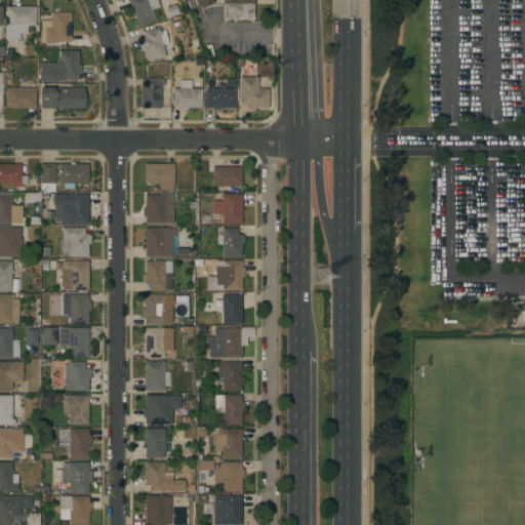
[(137,26),(135,18),(133,19),(131,13),(132,13),(127,0),(157,0),(160,6),(152,9),(156,18),(137,26)]
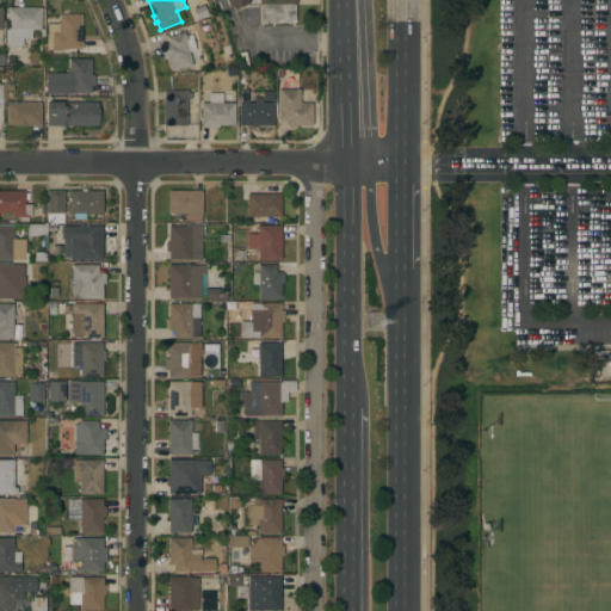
[(224,0),(295,0),(295,4),(259,4),(259,0),(247,0),(248,4),(233,10),(230,6),(228,6),(224,0)]
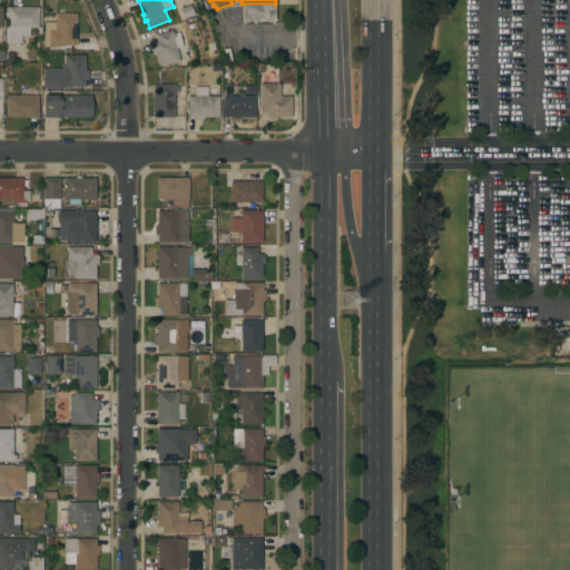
[(184,19),(179,9),(190,5),(195,15),(184,19)]
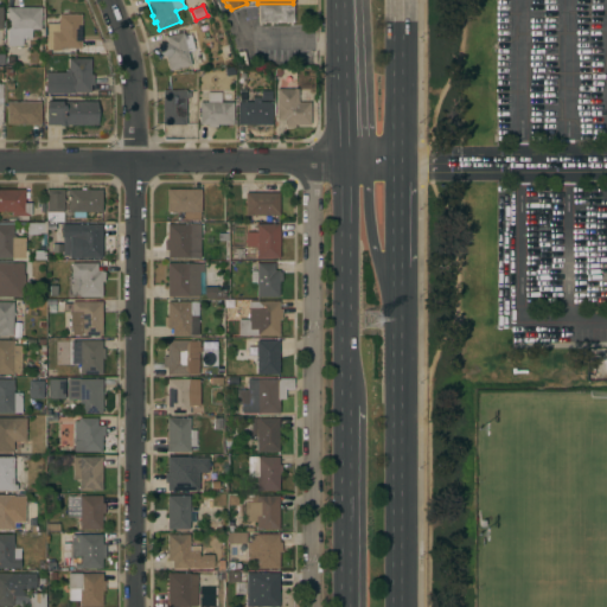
[(257,5),(293,5),(293,23),(257,23),(257,5)]
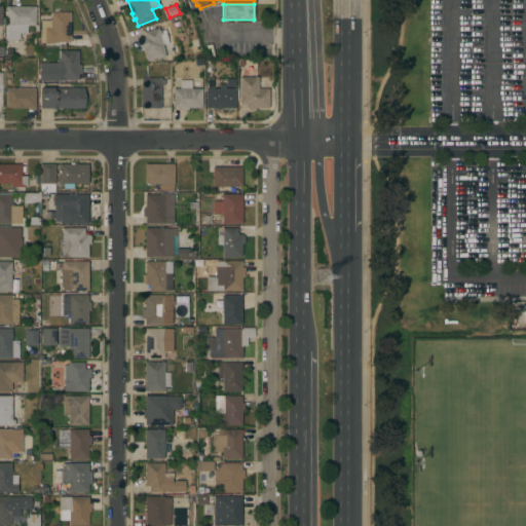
[(35,6),(35,26),(27,26),(27,33),(20,33),(20,39),(6,39),(6,6),(35,6)]
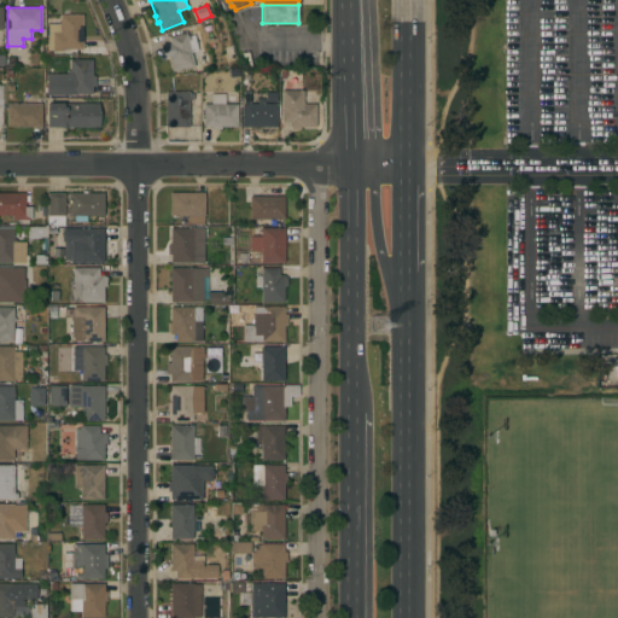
[(83,15),(82,50),(62,50),(62,52),(46,52),(46,24),(59,24),(59,15),(83,15)]
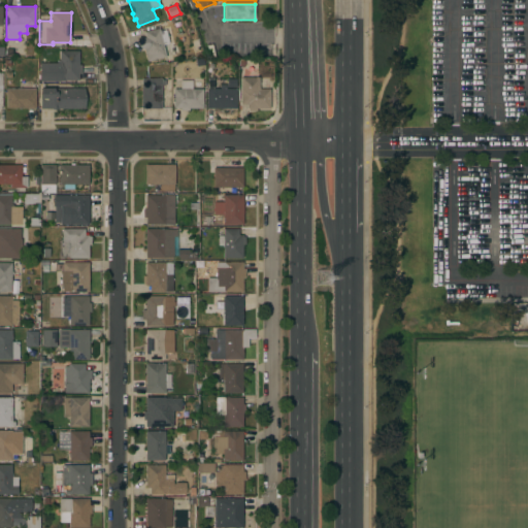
[(159,28),(159,31),(165,30),(169,43),(163,44),(166,57),(147,61),(144,48),(142,48),(139,46),(138,42),(140,39),(145,38),(144,32),(159,28)]
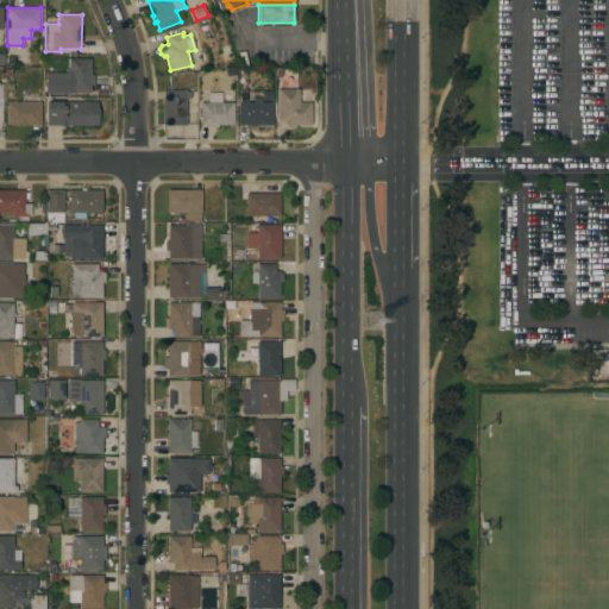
[(90,58),(90,75),(94,75),(94,85),(90,85),(90,93),(73,93),(73,94),(45,94),(45,73),(66,73),(66,69),(69,69),(68,58),(90,58)]
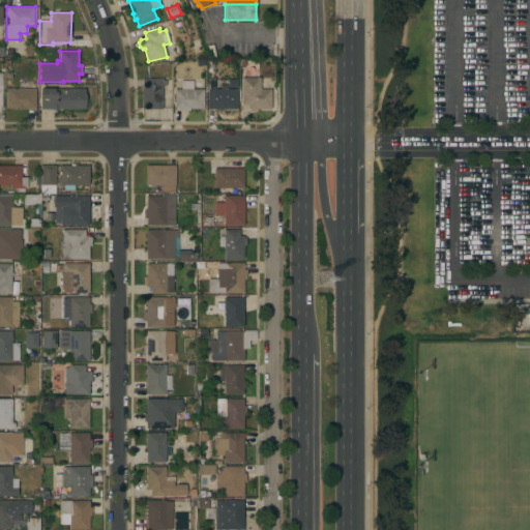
[(241,78),(260,78),(260,81),(269,81),(269,89),(271,89),(271,109),(258,109),(258,112),(248,112),(248,109),(247,109),(247,105),(241,105),(241,78)]
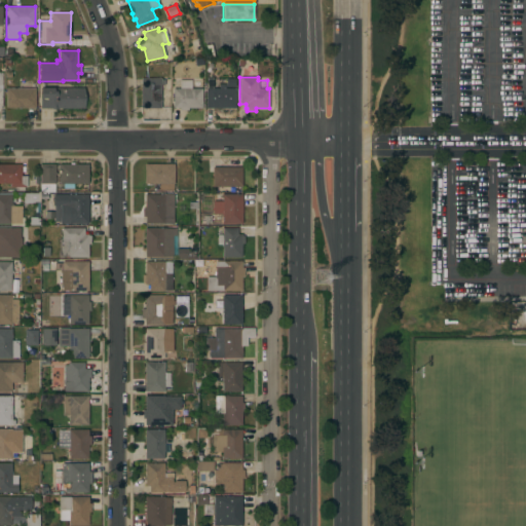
[(141,78),(161,78),(161,79),(164,79),(164,84),(161,84),(161,109),(141,108),(141,78)]
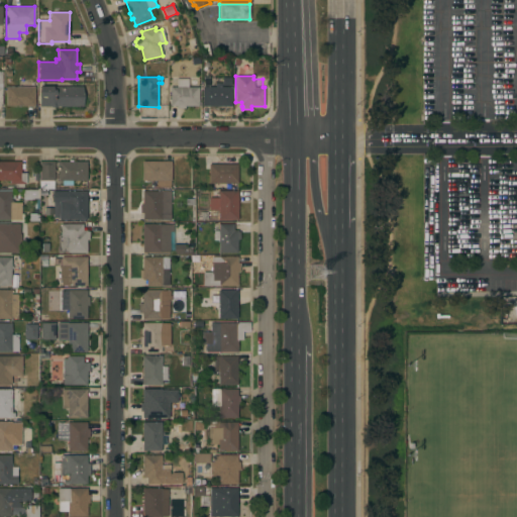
[(170,87),(177,87),(177,79),(188,79),(188,87),(198,87),(199,106),(185,106),(185,108),(177,108),(177,106),(170,106),(170,87)]
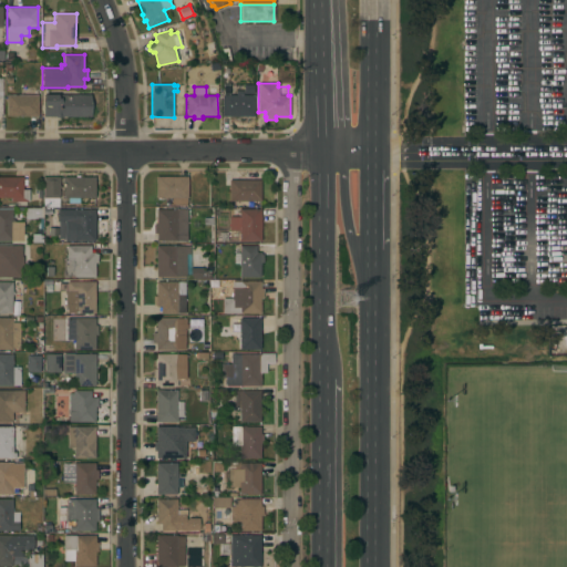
[(222,95),(236,95),(236,91),(243,91),(243,95),(254,95),(254,116),(222,116),(222,95)]
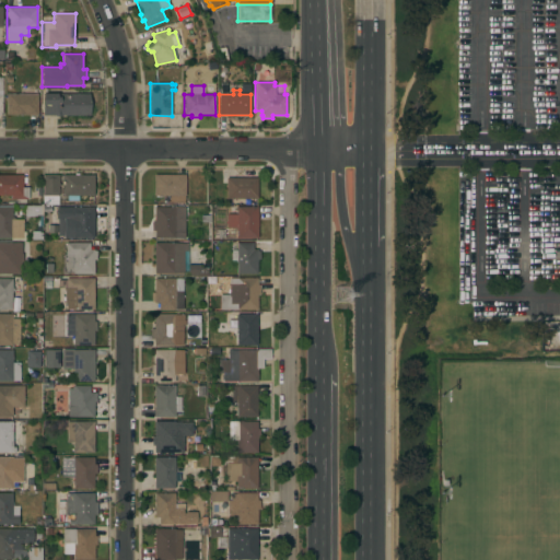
[(90,94),(90,115),(62,115),(58,117),(55,116),(43,116),(43,93),(57,93),(57,97),(59,97),(59,93),(90,94)]
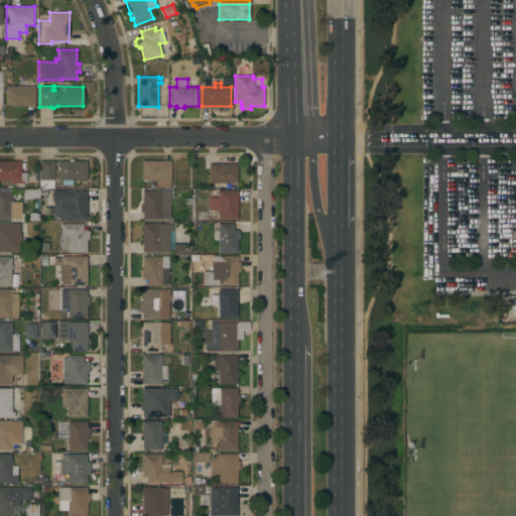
[(6,87),(34,87),(34,106),(6,106),(6,87)]
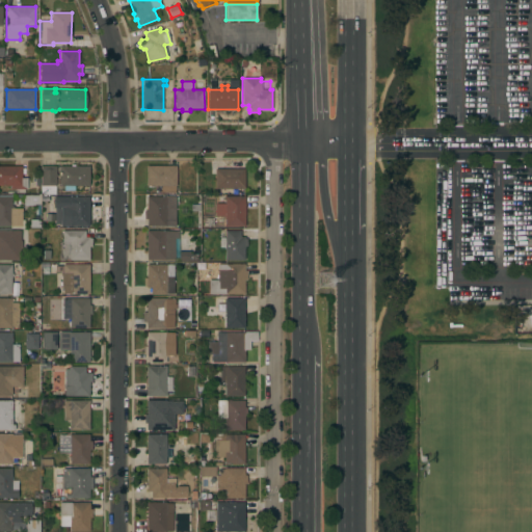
[(89,186),(74,186),(74,190),(63,190),(63,186),(59,186),(59,166),(70,166),(70,164),(74,164),(74,166),(89,166),(89,186)]
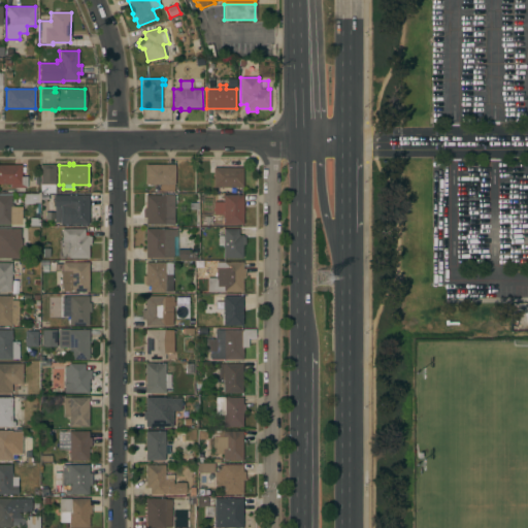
[(0,165),(21,165),(21,176),(27,176),(27,188),(24,188),(24,191),(14,191),(14,188),(10,188),(10,185),(0,184),(0,165)]
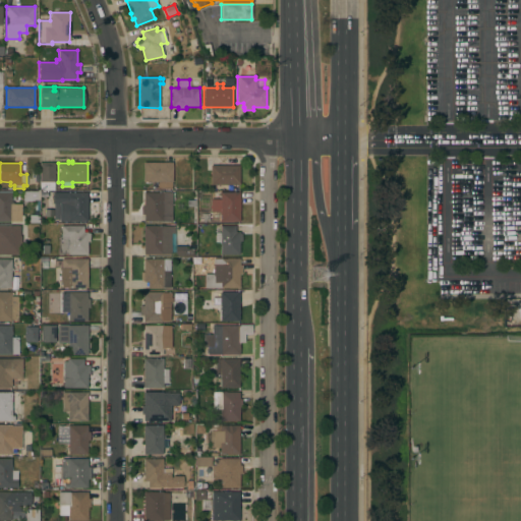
[(54,163),(54,170),(56,170),(56,173),(55,173),(55,182),(54,182),(54,190),(40,190),(40,163),(54,163)]
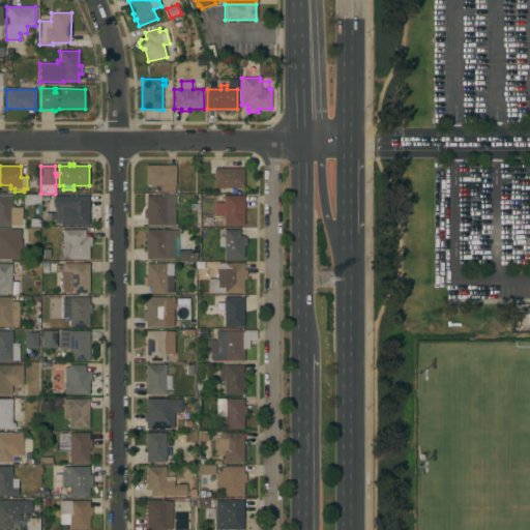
[(175,166),(175,185),(175,193),(160,193),(160,185),(145,185),(145,166),(175,166)]
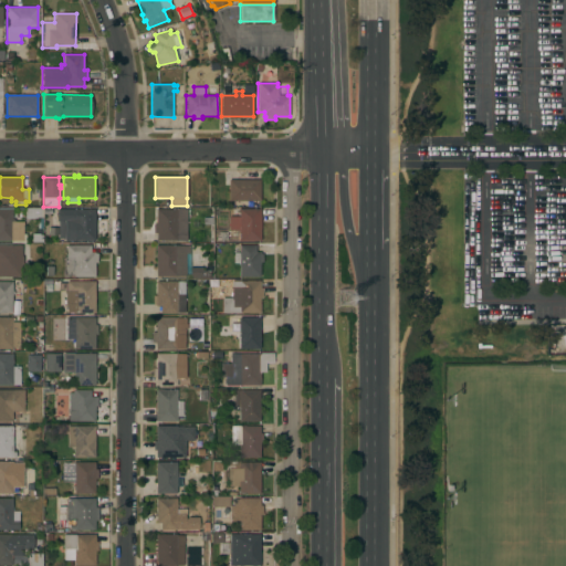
[(260,180),(260,201),(228,201),(228,180),(260,180)]
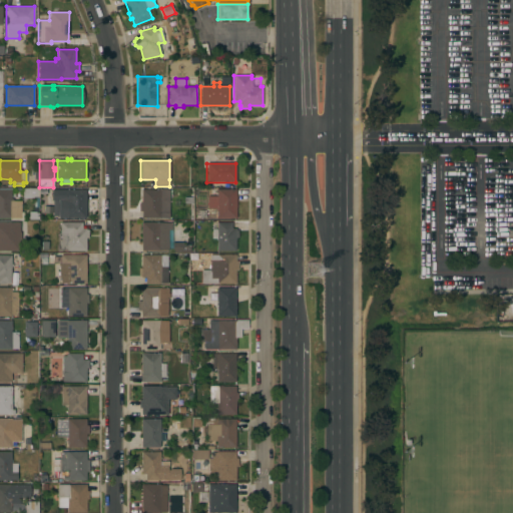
[(0,186),(11,186),(11,200),(21,200),(21,211),(23,211),(23,220),(10,220),(10,218),(0,218),(0,186)]
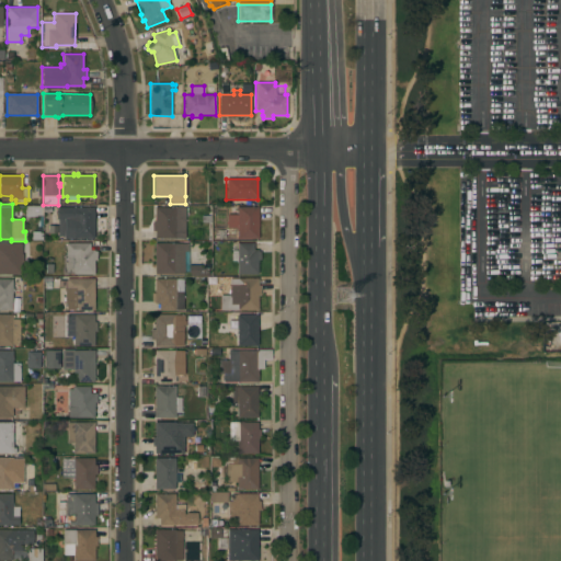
[(24,216),(24,206),(39,206),(39,216),(24,216)]
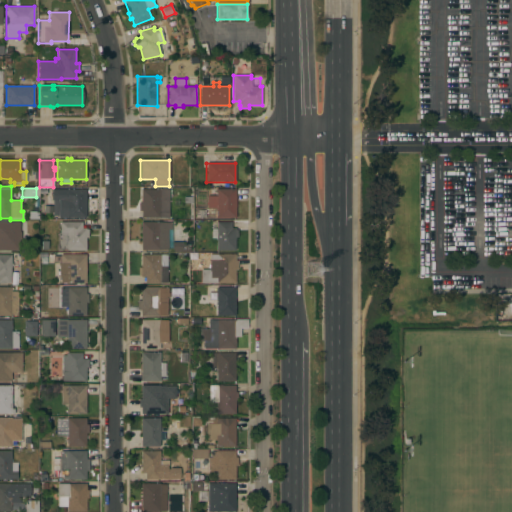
[(86,189),(86,217),(58,217),(58,216),(52,216),(52,200),(51,200),(51,189),(86,189)]
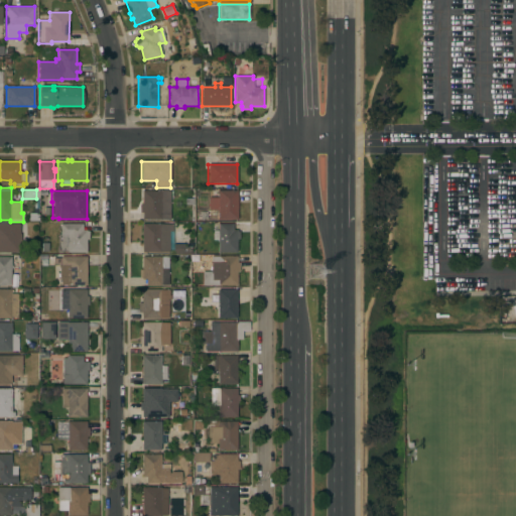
[(170,219),(142,220),(142,213),(139,213),(139,205),(142,205),(142,190),(170,190),(170,219)]
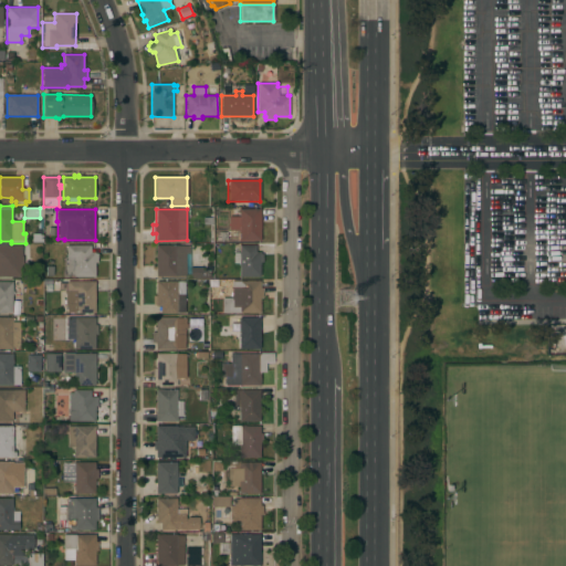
[(260,241),(238,241),(238,231),(229,231),(229,220),(238,220),(238,209),(260,209),(260,241)]
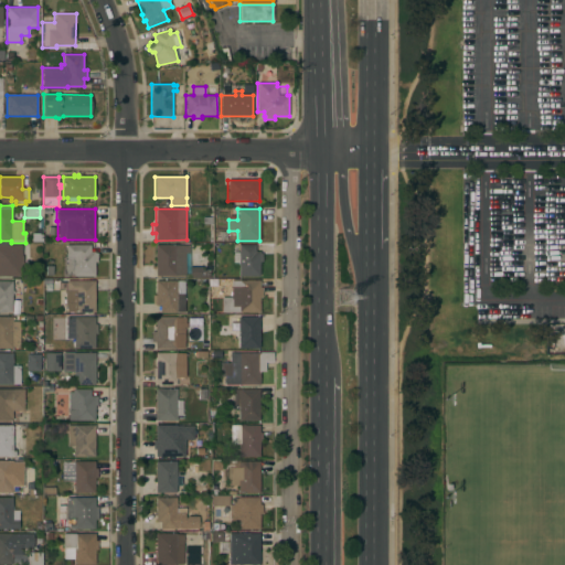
[(215,241),(215,232),(226,232),(226,241),(215,241)]
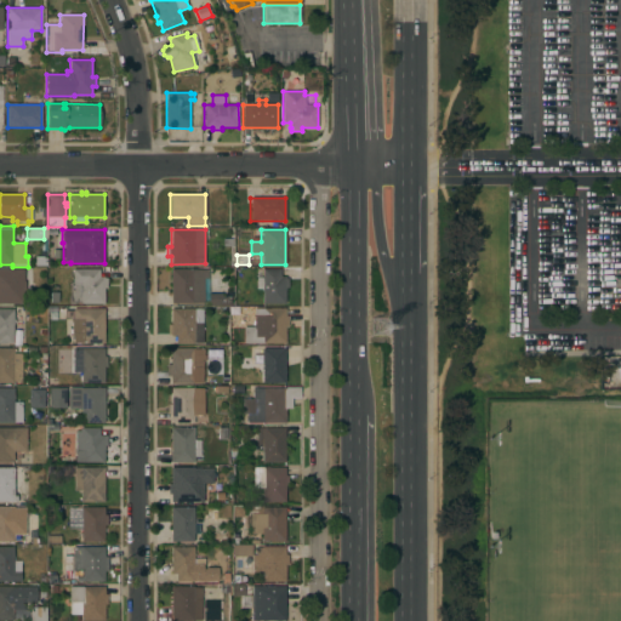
[(35,266),(35,256),(46,256),(46,266),(35,266)]
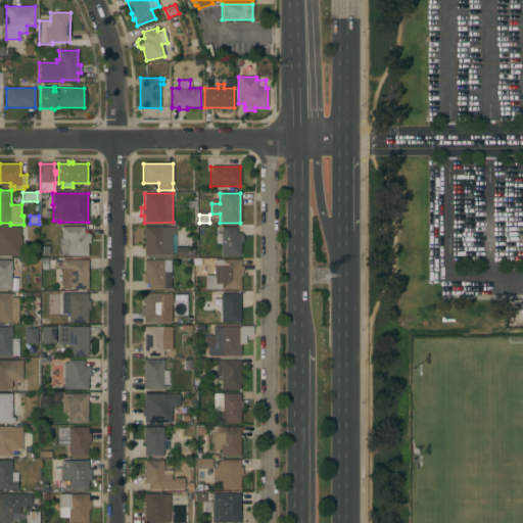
[(144,227),(161,226),(161,227),(175,227),(175,234),(172,234),(172,255),(144,255),(144,227)]
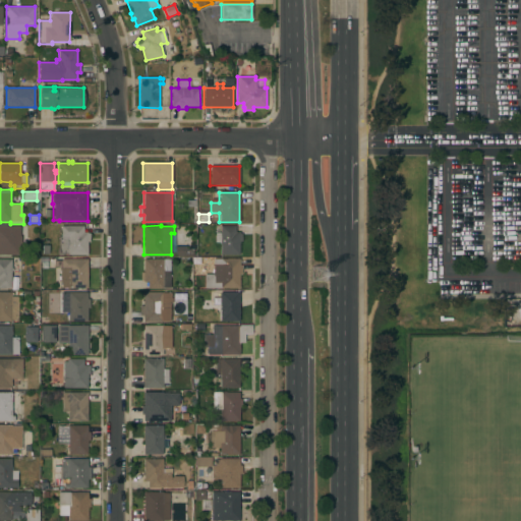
[(0,226),(15,226),(15,230),(11,230),(11,255),(0,255),(0,226)]
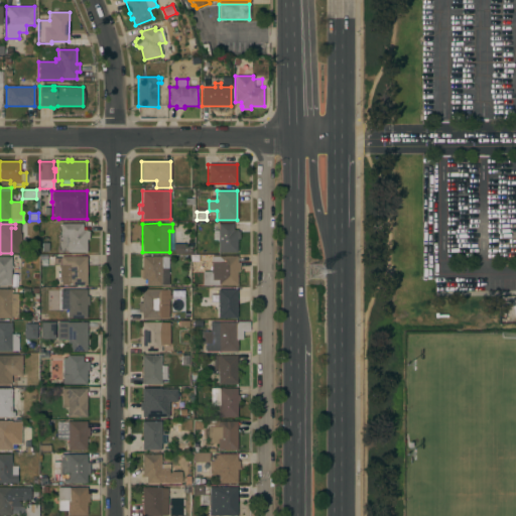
[(83,224),(83,230),(86,230),(86,231),(89,231),(89,239),(87,239),(87,252),(56,253),(56,246),(58,246),(57,234),(60,234),(60,224),(83,224)]
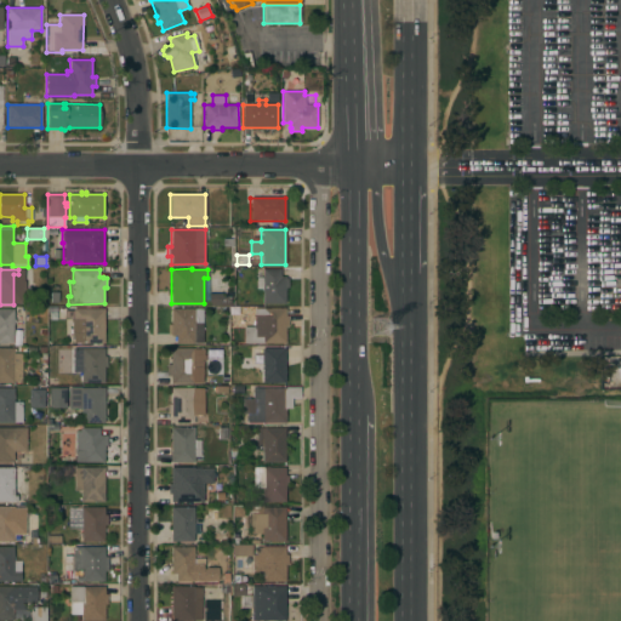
[(262,289),(256,289),(256,278),(262,278),(262,269),(280,269),(280,277),(285,277),(285,279),(288,279),(288,288),(285,288),(285,303),(262,303),(262,289)]
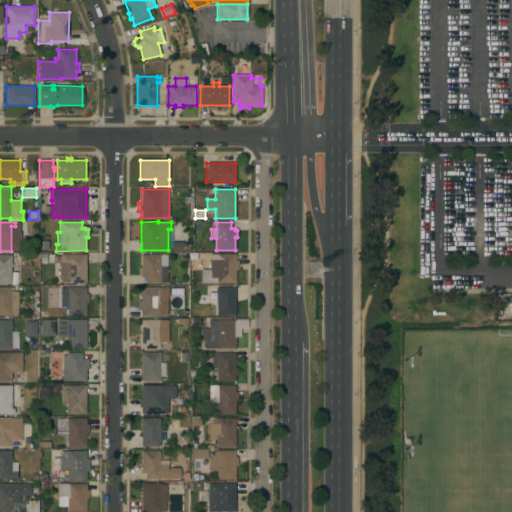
[(0,254),(11,254),(11,283),(0,283),(0,254)]
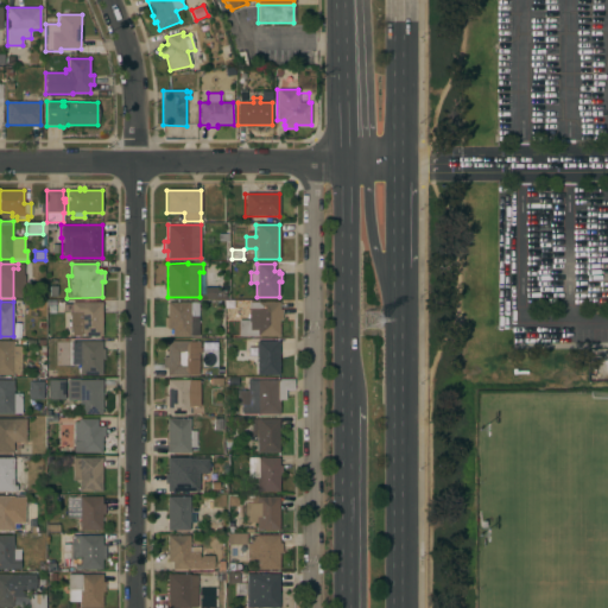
[(102,336),(71,336),(71,302),(102,302),(102,336)]
